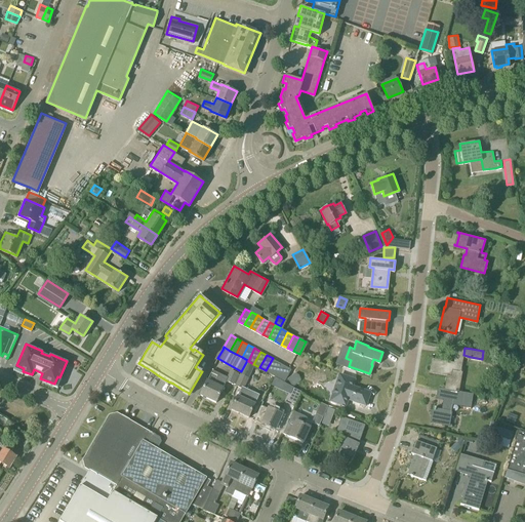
[(461,362),(460,362),(453,361),(432,357),(429,370),(447,374),(445,388),(458,390),(459,389),(455,388),(457,377),(459,377),(460,371),(461,368),(460,368),(461,362)]
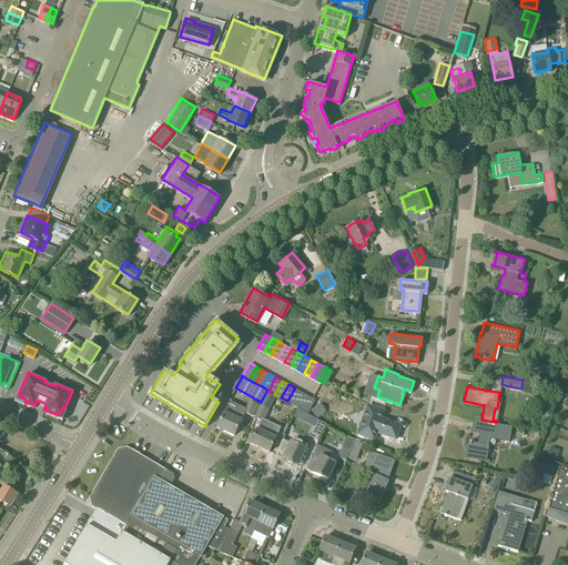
[(287,401),(294,405),(302,391),(295,387),(287,401)]
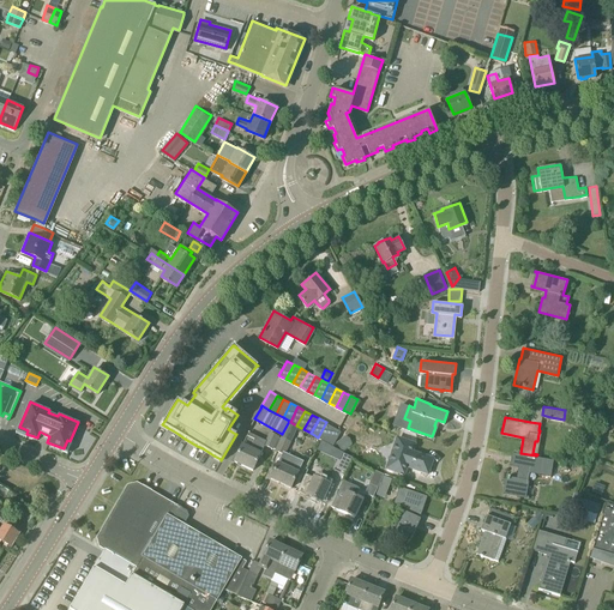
[(318,438),(325,441),(333,427),(326,422),(318,438)]
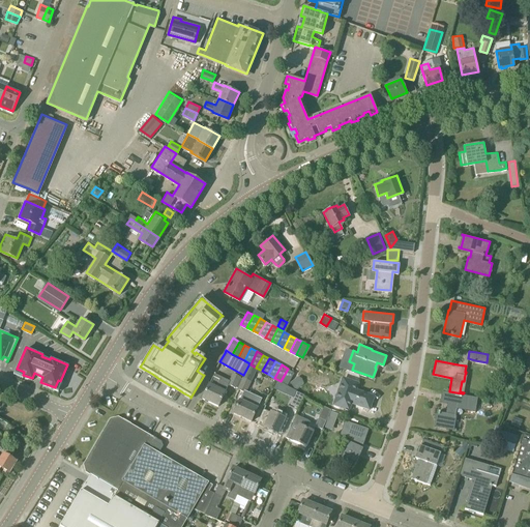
[(294,372),(288,369),(281,381),(287,384),(294,372)]
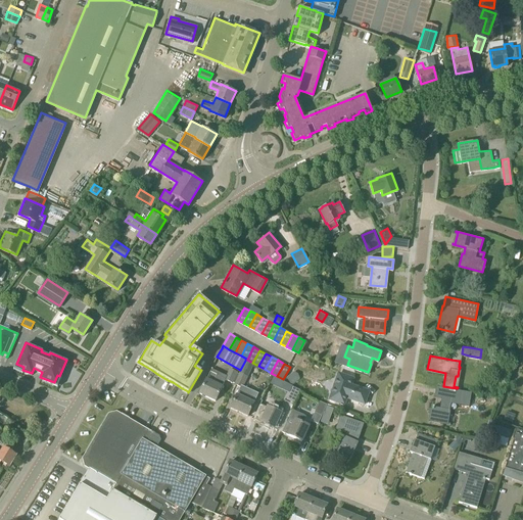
[(233,381),(235,382),(239,373),(237,372),(237,370),(230,367),(226,374),(211,367),(210,370),(206,378),(199,391),(216,399),(225,378),(232,381),(233,381)]
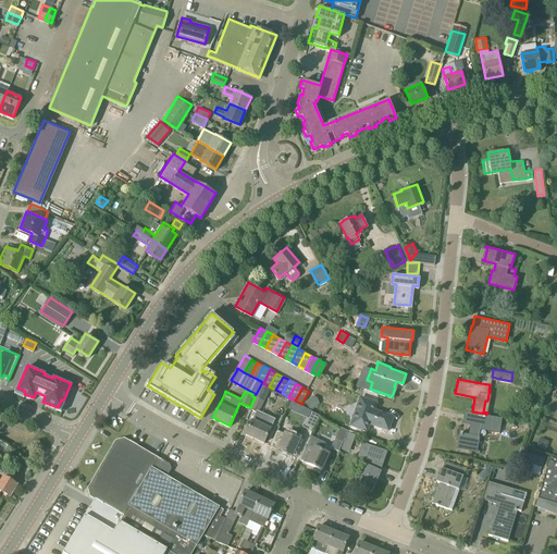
[(313,393),(305,401),(310,408),(319,401),(313,393)]
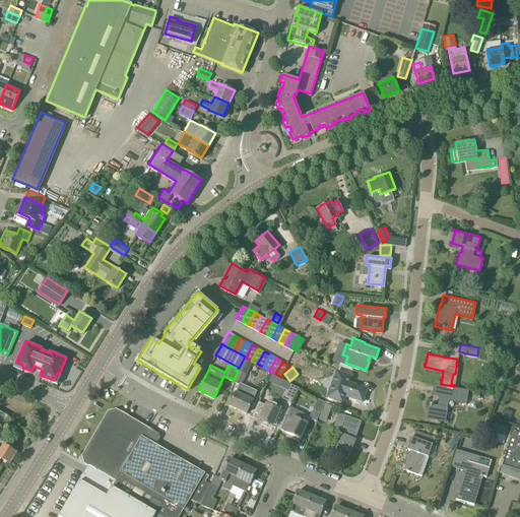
[(234,380),(240,384),(240,383),(244,376),(246,373),(239,369),(238,371),(234,380)]
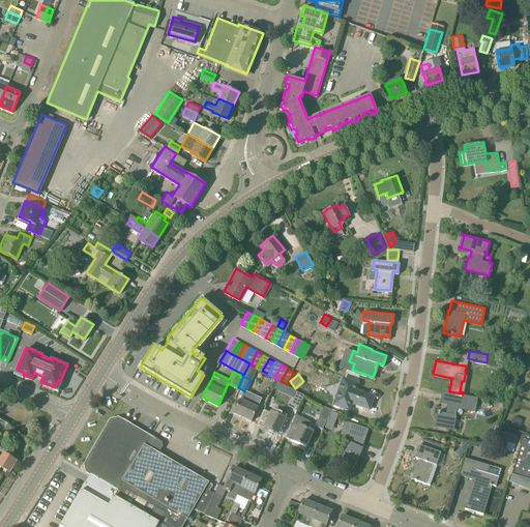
[(357,382),(358,382),(343,377),(333,403),(340,404),(348,407),(351,401),(359,404),(370,408),(374,394),(354,388),(356,382),(357,382)]
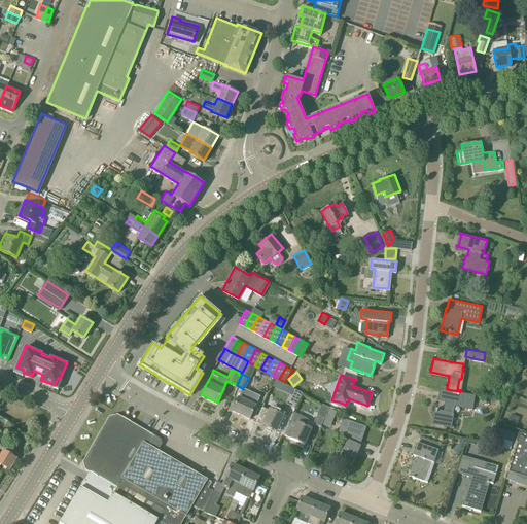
[(472,408),(475,394),(460,391),(447,389),(440,387),(437,397),(446,399),(444,409),(435,408),(433,423),(450,426),(454,413),(454,410),(453,410),(454,404),(472,408)]
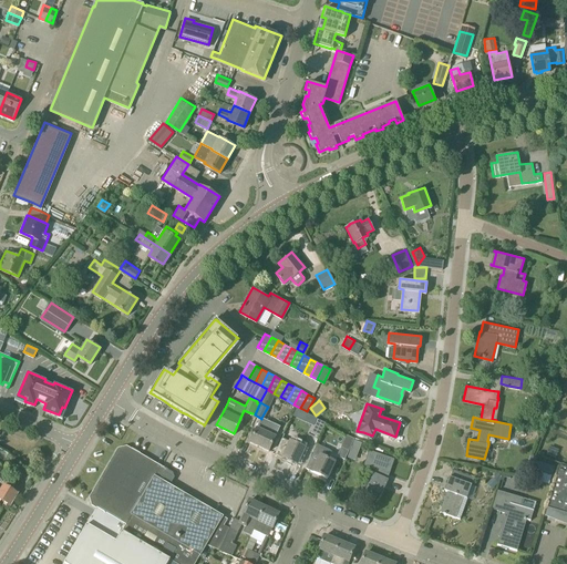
[(319,433),(326,421),(317,418),(311,429),(319,433)]
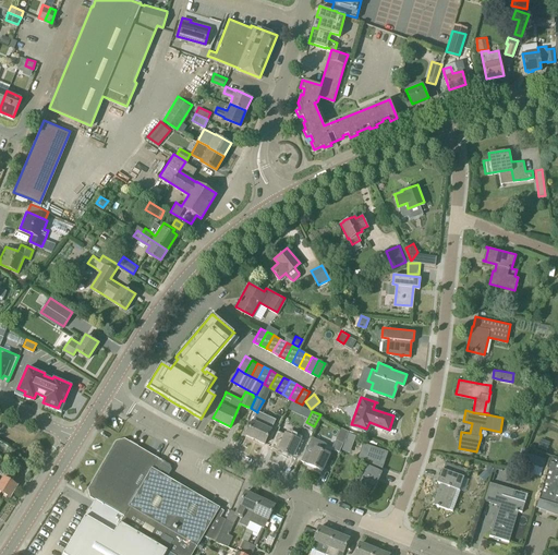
[(275,419),(269,417),(257,412),(253,420),(252,420),(246,434),(264,442),(270,429),(275,419)]
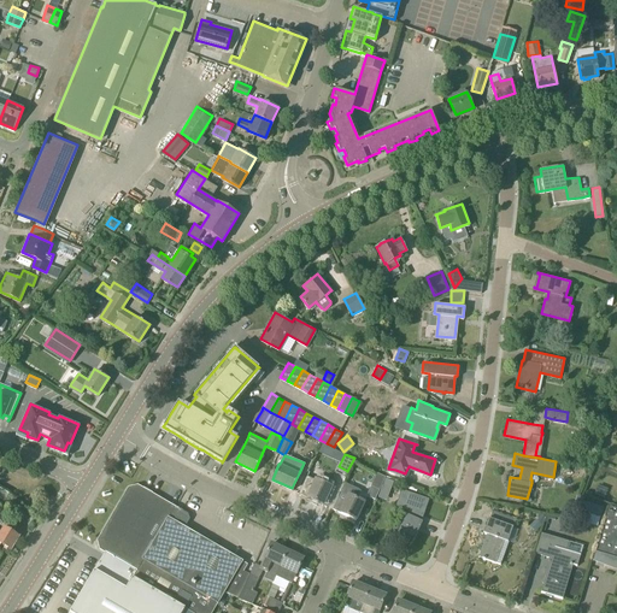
[(375,497),(380,488),(386,475),(377,471),(371,484),(366,493),(368,493),(366,494),(375,497)]
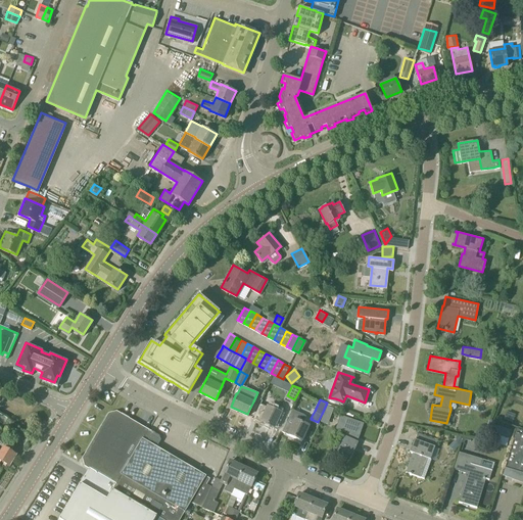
[(274,426),(284,405),(277,402),(274,409),(260,403),(253,417),(274,426)]
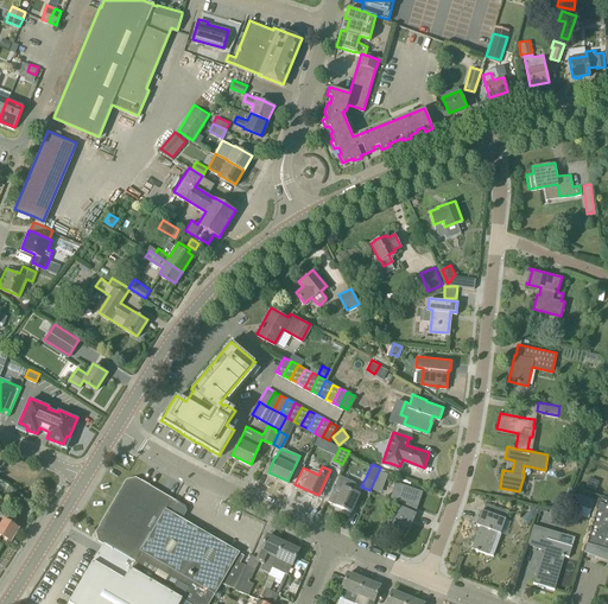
[(340,475),(336,483),(328,498),(327,500),(350,510),(361,487),(362,485),(361,485),(354,482),(340,475)]
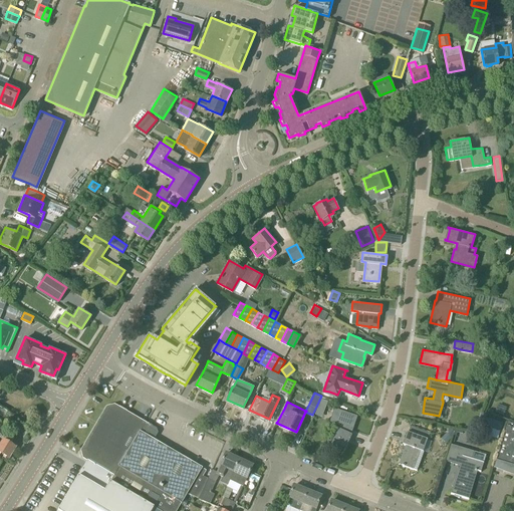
[(83,456),(88,458),(56,510),(161,510),(162,510),(163,510),(175,510),(182,501),(188,492),(199,497),(208,477),(203,474),(199,472),(202,466),(149,435),(152,431),(150,424),(114,403),(107,405),(81,449),(83,456)]
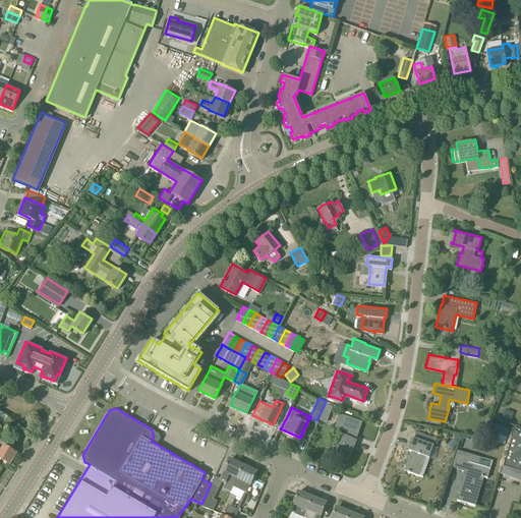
[(357,434),(362,420),(339,412),(334,425),(347,429),(345,434),(343,433),(335,450),(348,456),(356,439),(353,438),(355,433),(357,434)]
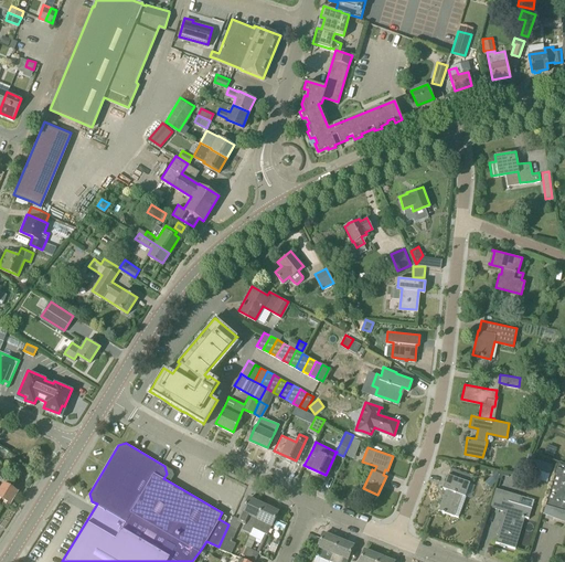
[(535,458),(533,466),(551,472),(553,463),(535,458)]
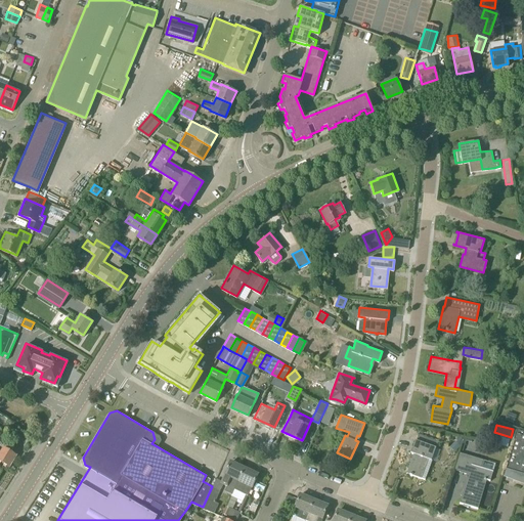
[(523,431),(518,429),(504,474),(516,477),(518,478),(520,477),(522,477),(523,475),(523,431)]
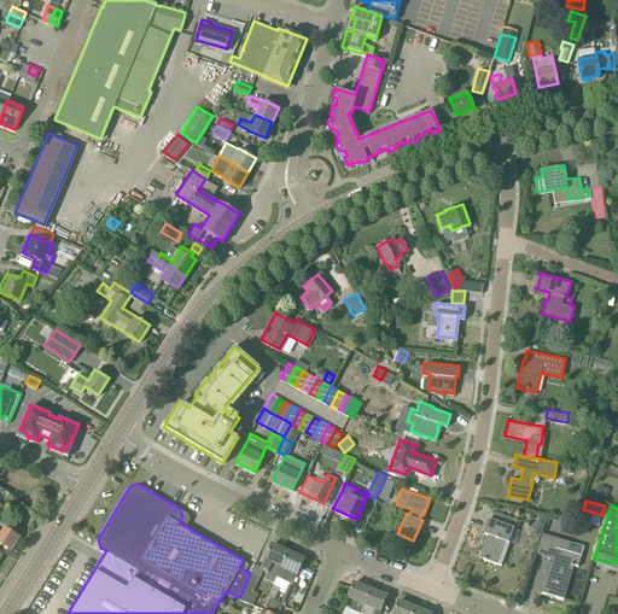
[(496,562),(496,561),(500,562),(508,541),(514,526),(517,518),(505,514),(494,509),(485,532),(488,533),(479,556),(483,557),(485,559),(485,557),(496,562)]
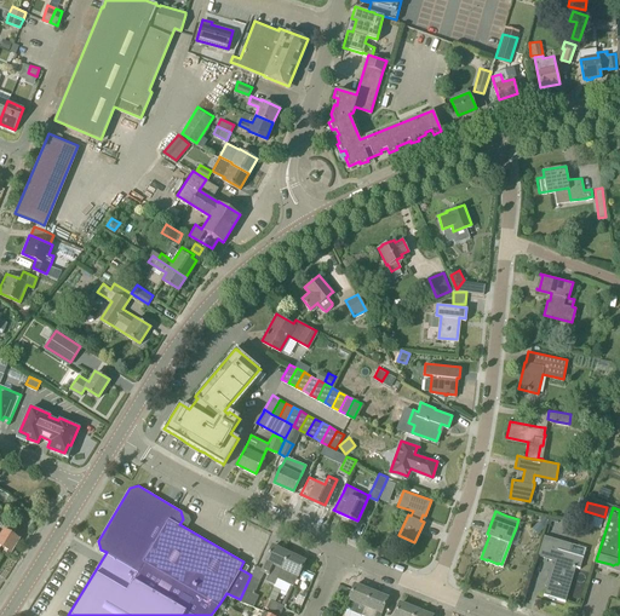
[(0,543),(11,551),(19,536),(4,528),(1,531),(0,530),(0,543)]
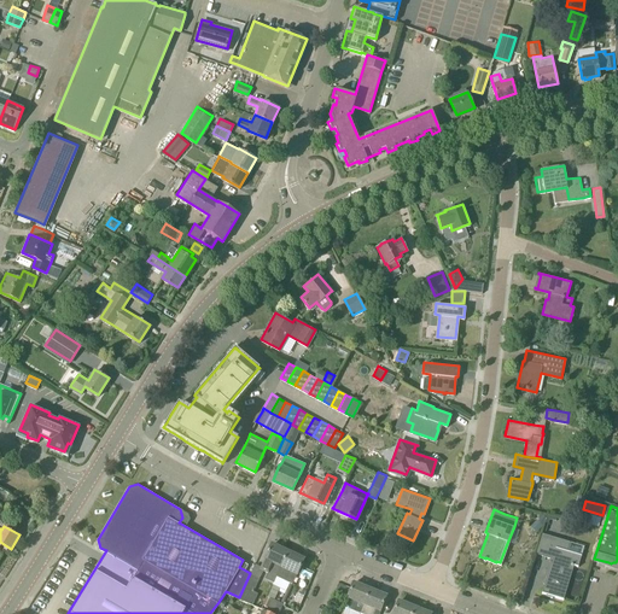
[(543,532),(541,539),(537,553),(554,557),(543,591),(542,590),(542,591),(564,597),(561,596),(572,562),(578,563),(581,554),(567,549),(570,541),(543,532)]
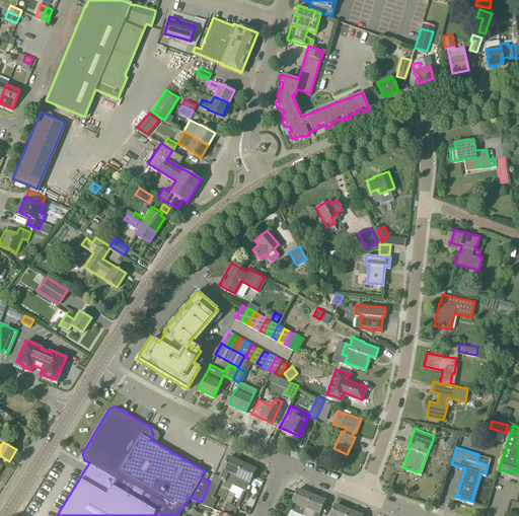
[(232,483),(241,462),(228,455),(222,468),(218,476),(225,480),(232,483)]
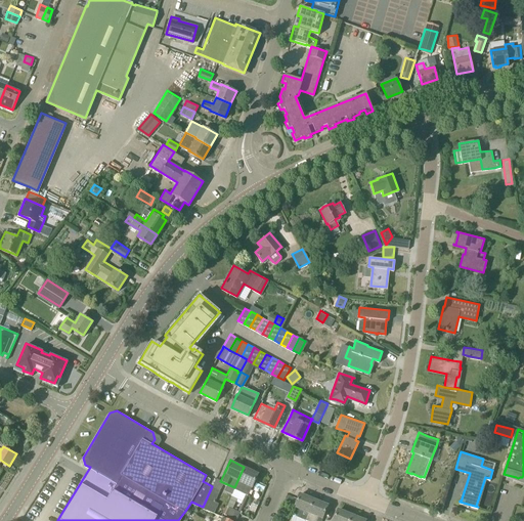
[(248,493),(258,473),(244,467),(234,487),(239,490),(248,493)]
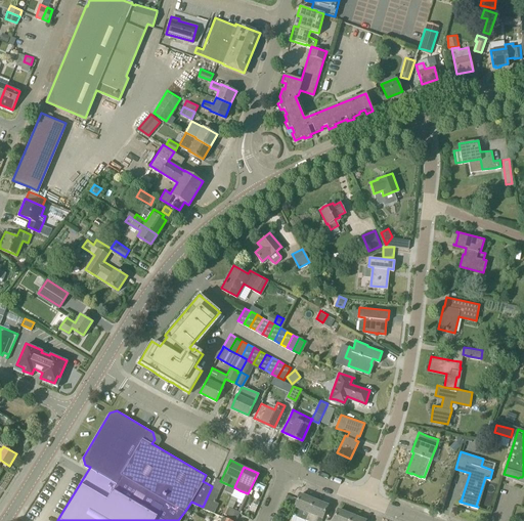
[(214,512),(218,502),(215,501),(220,489),(212,486),(203,507),(214,512)]
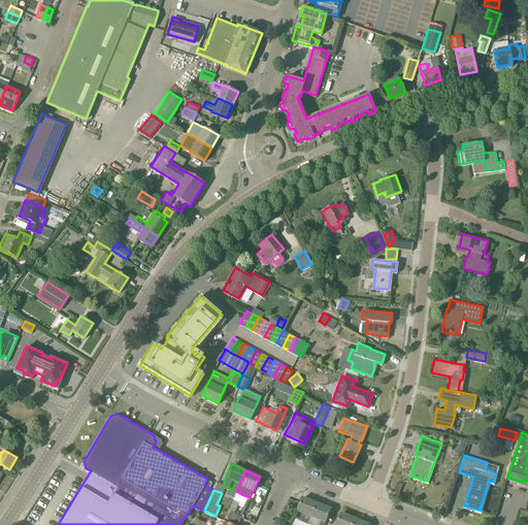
[(307,523),(316,502),(301,496),(294,517),(295,518),(293,523),(297,524),(305,524),(307,523)]
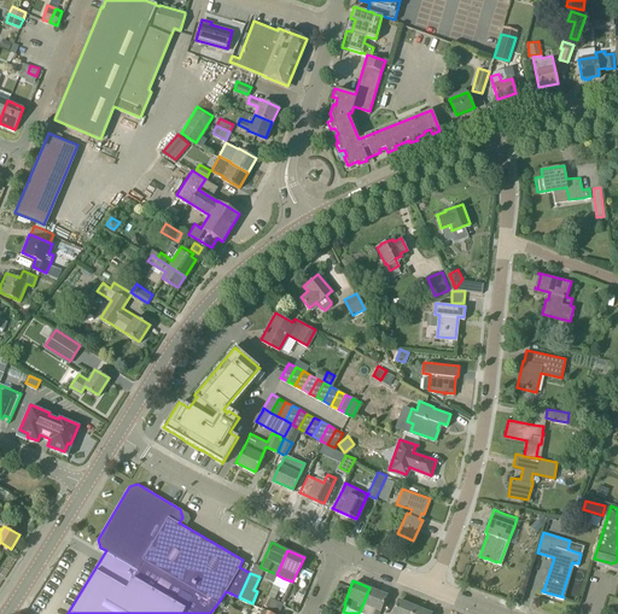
[(274,584),(270,592),(283,598),(286,589),(274,584)]
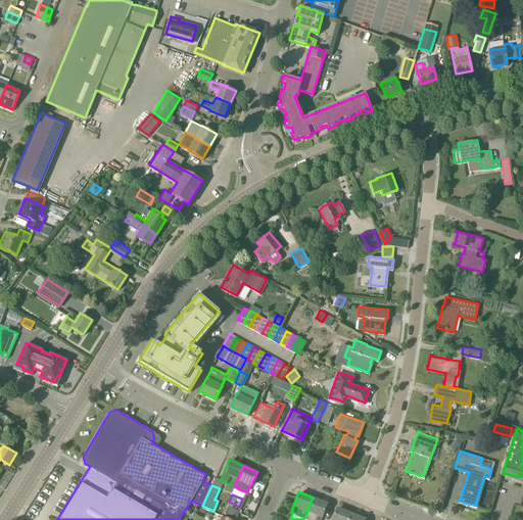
[(322,516),(327,504),(313,498),(304,518),(310,519),(320,519),(322,515),(322,516)]
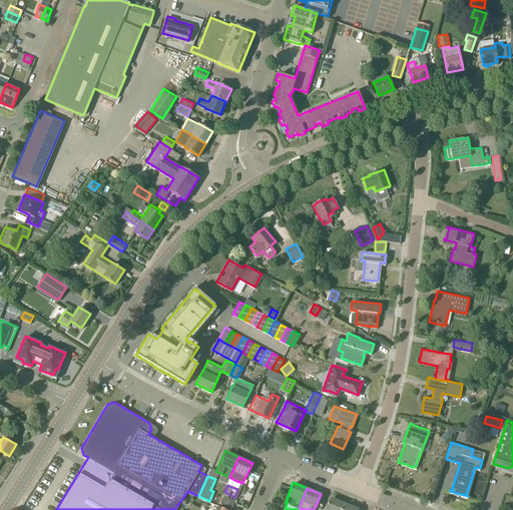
[(231,507),(234,500),(225,496),(221,494),(218,501),(231,507)]
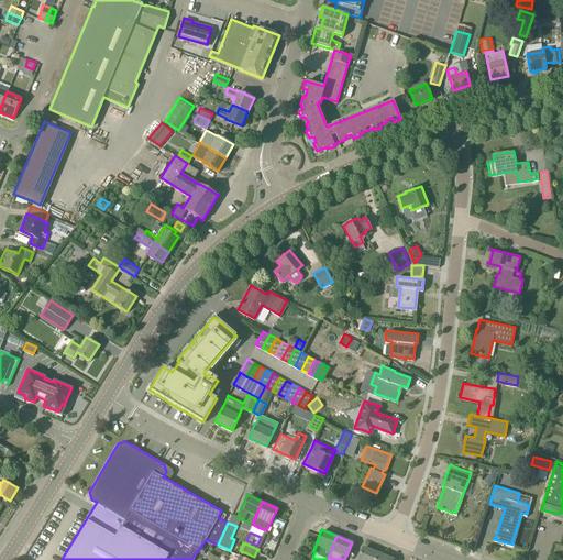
[(374,559),(377,552),(363,547),(357,559),(374,559)]
